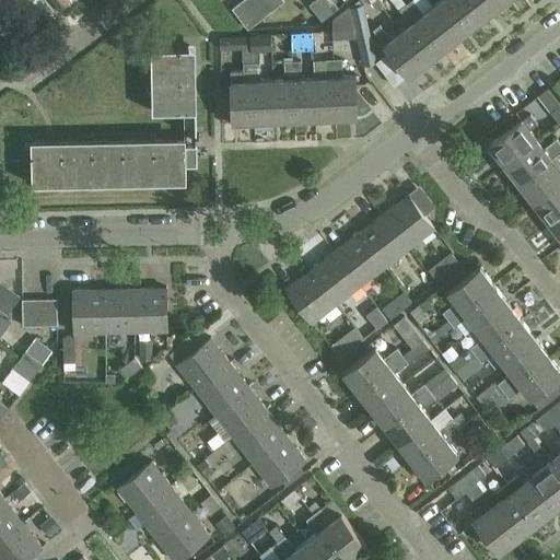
[(10,0),(0,8),(0,26),(3,24),(1,21),(21,4),(39,27),(55,16),(43,0),(10,0)]
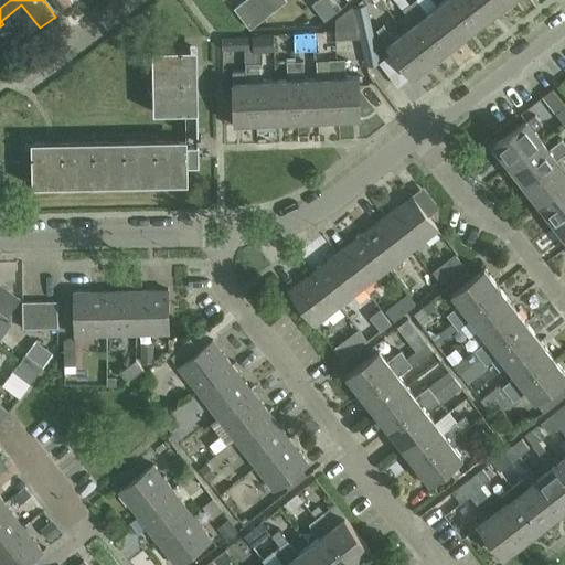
[(262,21),(244,0),(235,7),(253,29),(262,21)]
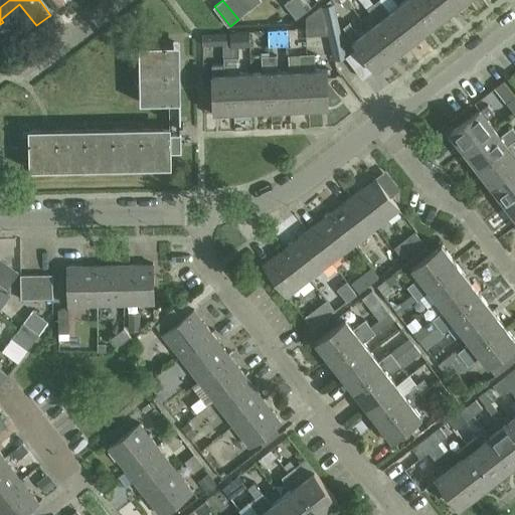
[(246,13),(235,0),(222,0),(238,19),(246,13)]
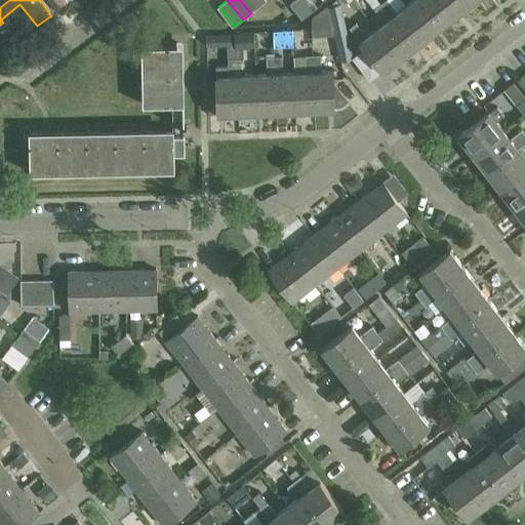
[(259,7),(253,0),(240,0),(251,13),(259,7)]
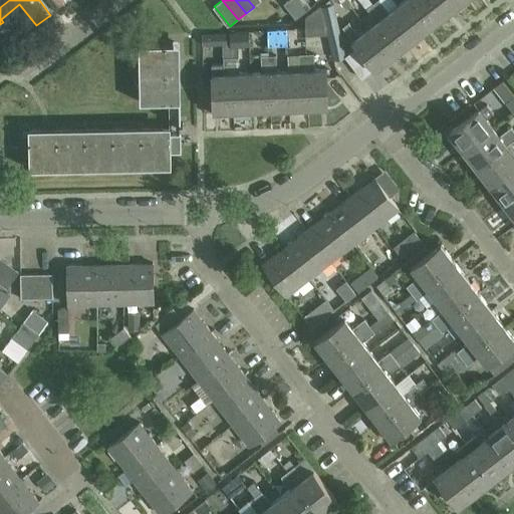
[(303,13),(293,0),(287,0),(283,3),(295,18),(303,13)]
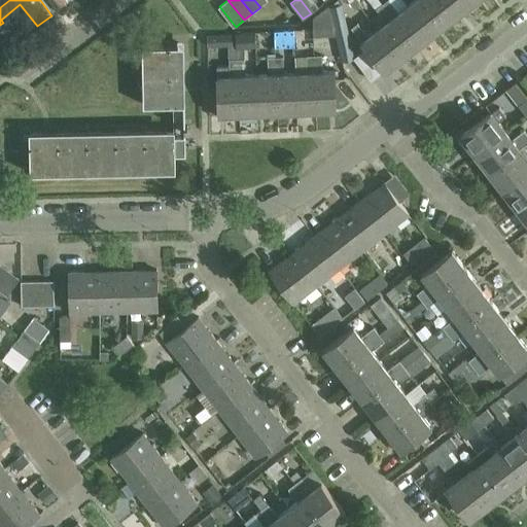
[(319,7),(314,0),(313,0),(301,0),(311,13),(319,7)]
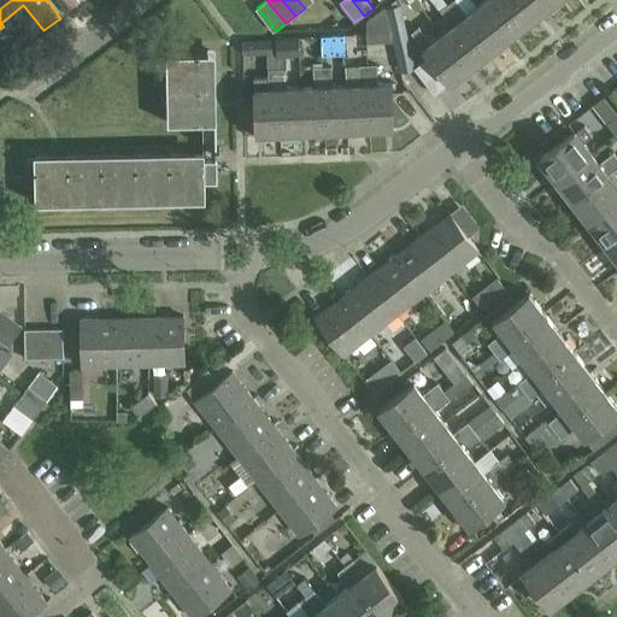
[(503,45),(469,0),(453,0),(441,10),(452,25),(452,24),(481,62),(503,45)]
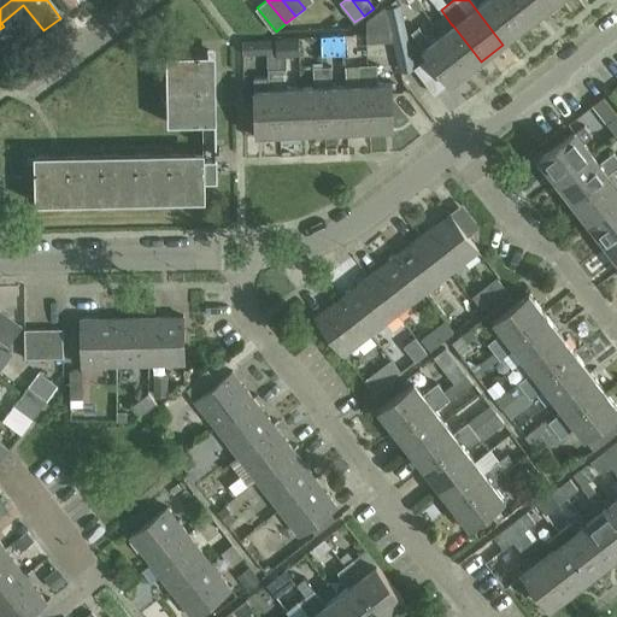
[(472,0),(469,0),(503,45),(526,27),(504,0),(483,0),(477,6),(472,0)]
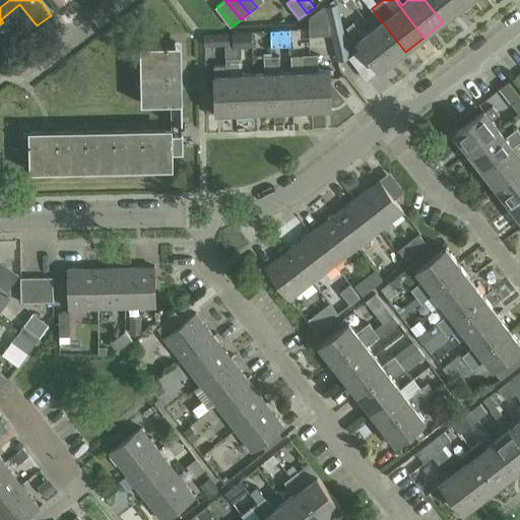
[(425,0),(443,22),(461,8),(454,0),(425,0)]
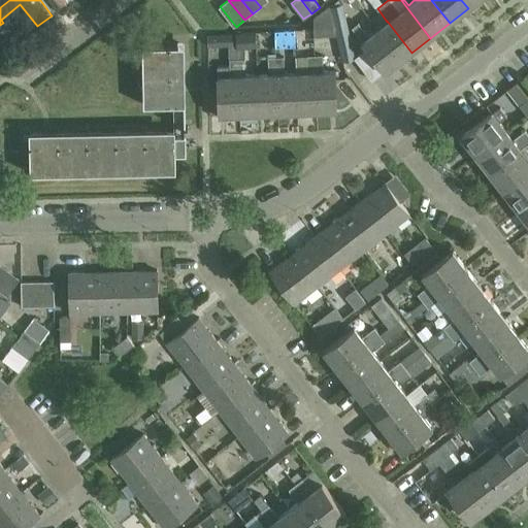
[(479,0),(461,0),(468,8),(479,0)]
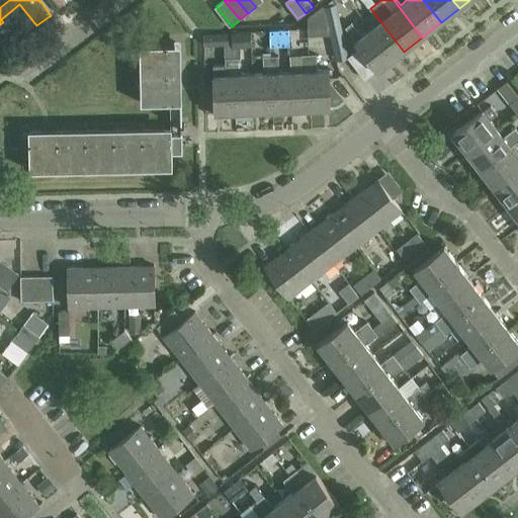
[(330,37),(332,37),(336,61),(348,59),(343,35),(336,3),(323,6),(330,37)]
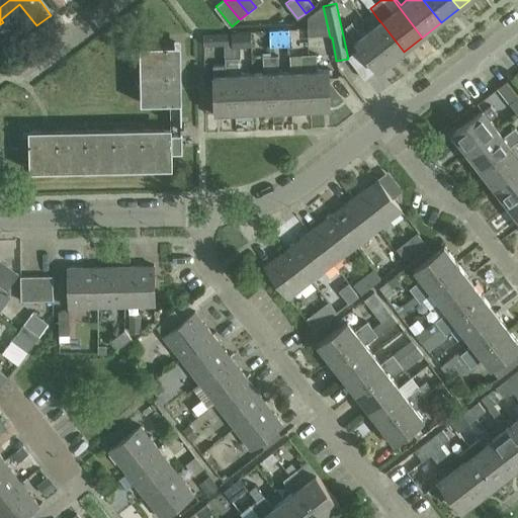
[(379,21),(362,34),(361,34),(385,66),(404,52),(379,20),(379,21)]
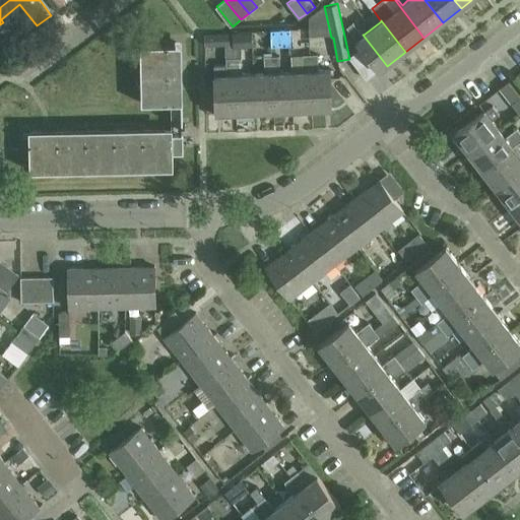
[(363,35),(364,35),(353,22),(346,28),(356,40),(362,47),(349,57),(367,79),(379,69),(380,71),(387,66),(363,35)]
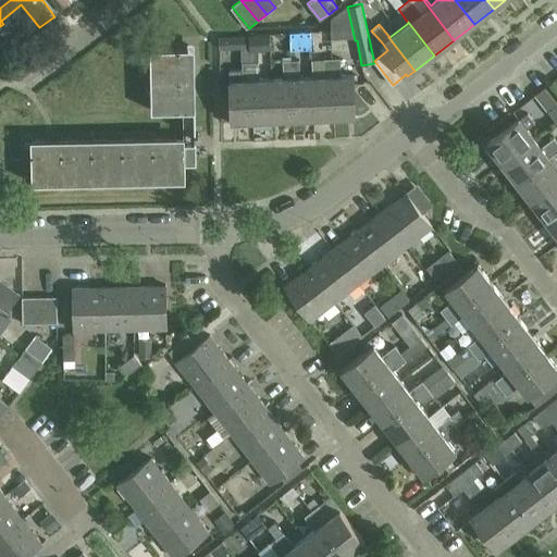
[(301,48),(301,32),(289,32),(289,49),(301,48)]
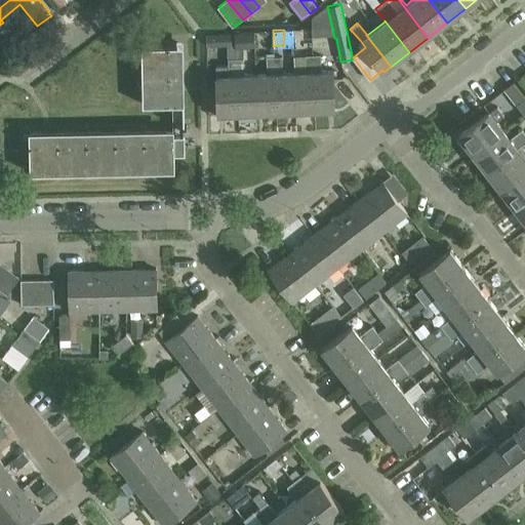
[(254,33),(235,34),(236,49),(240,49),(243,48),(255,48),(254,33)]
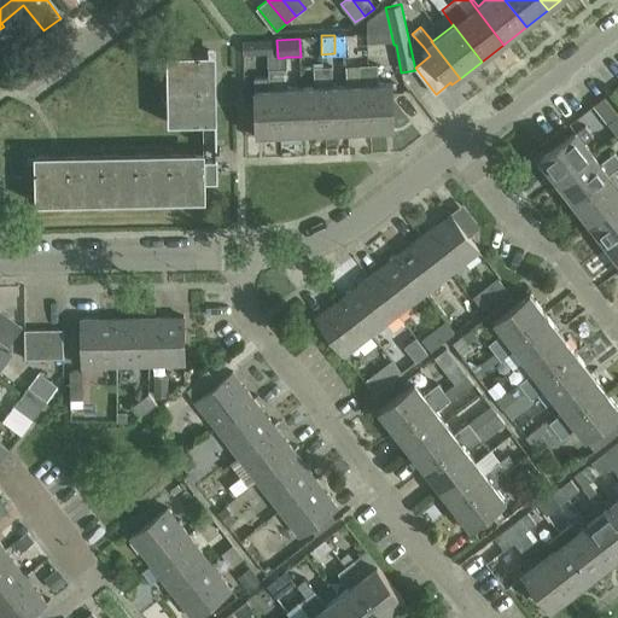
[(243,56),(258,54),(258,41),(242,41),(243,56)]
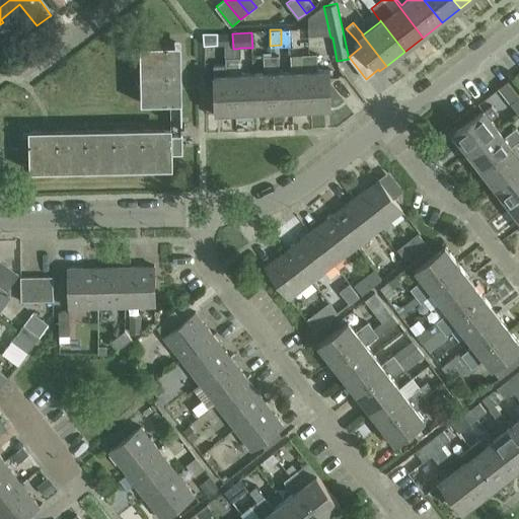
[(141,60),(180,59),(180,45),(140,46),(141,60)]
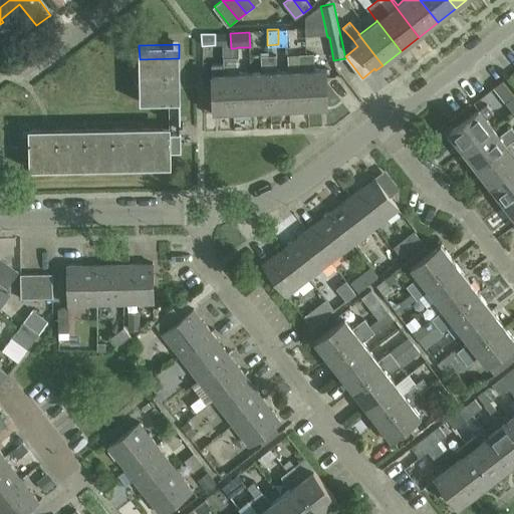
[(240,47),(231,48),(234,110),(253,110),(251,72),(240,73),(239,56),(241,56),(240,47)]
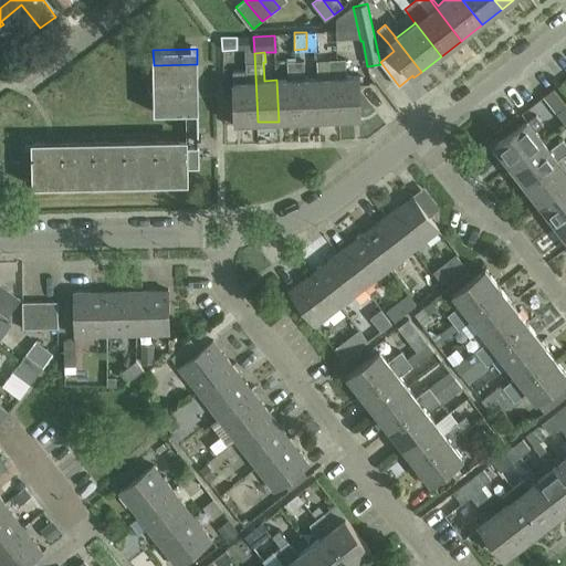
[(338,60),(341,118),(362,118),(360,76),(347,77),(346,59),(338,60)]
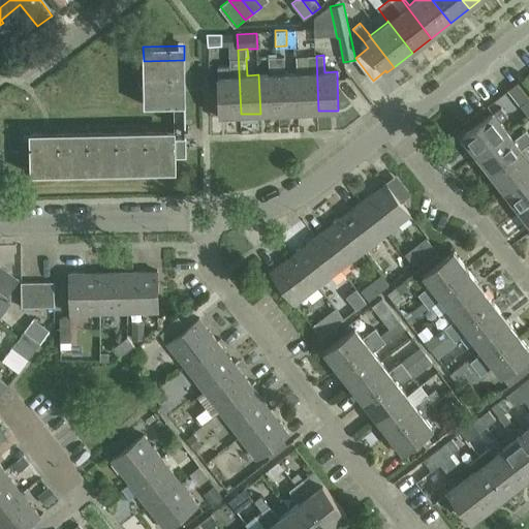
[(318,111),(316,56),(307,56),(308,72),(298,73),(299,112),(318,111)]
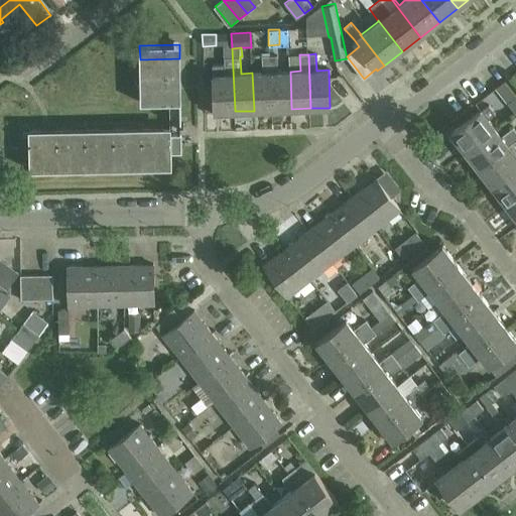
[(262,73),(252,73),(254,111),(273,110),(270,55),(261,55),(262,73)]
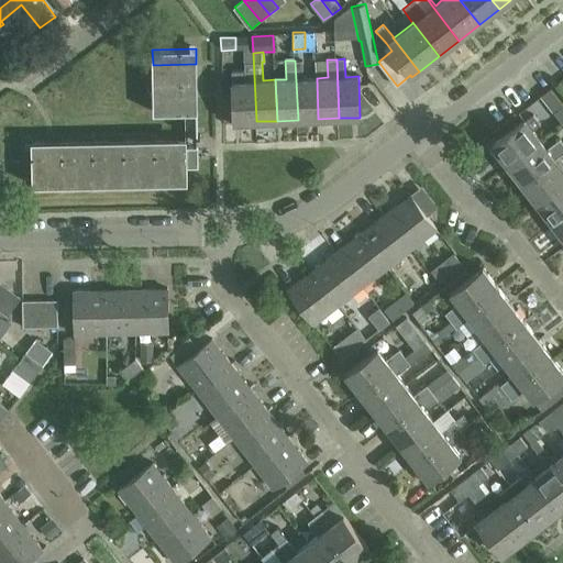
[(318,119),(317,78),(304,78),(302,61),(295,61),(298,120),(318,119)]
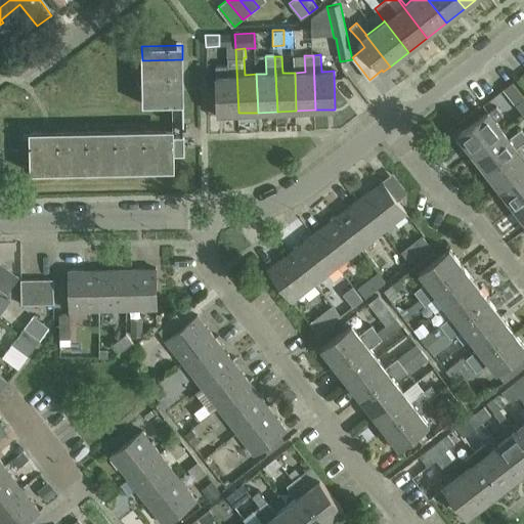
[(219,114),(238,113),(236,57),(227,58),(228,66),(216,66),(217,76),(218,89),(207,90),(208,112),(219,112),(219,114)]
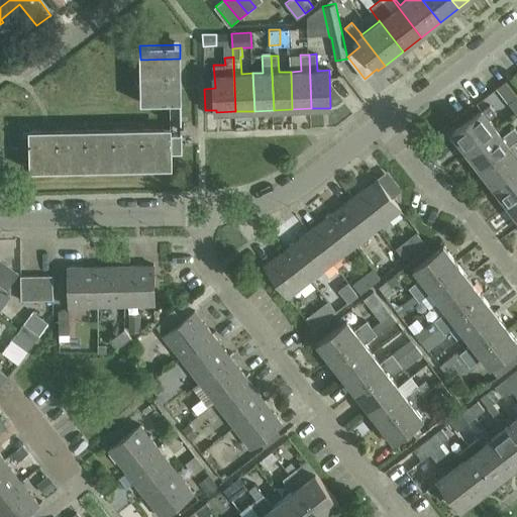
[(180,59),(140,60),(140,74),(181,73),(180,59)]
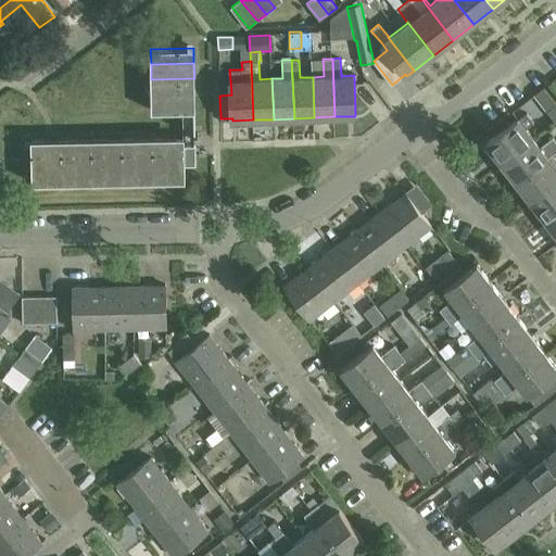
[(194,78),(151,79),(152,95),(194,93),(194,78)]
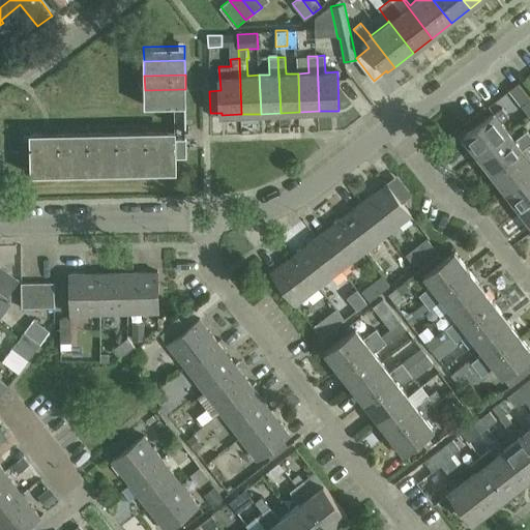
[(186,105),(185,89),(145,90),(145,106),(174,105),(186,105)]
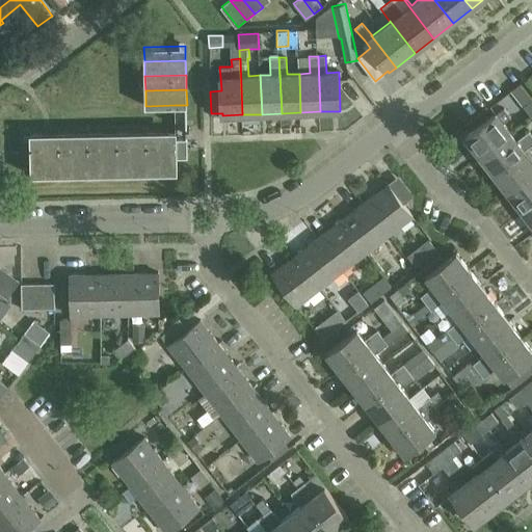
[(187,105),(175,105),(176,130),(177,155),(188,155),(186,131),(190,131),(189,126),(187,127),(187,105)]
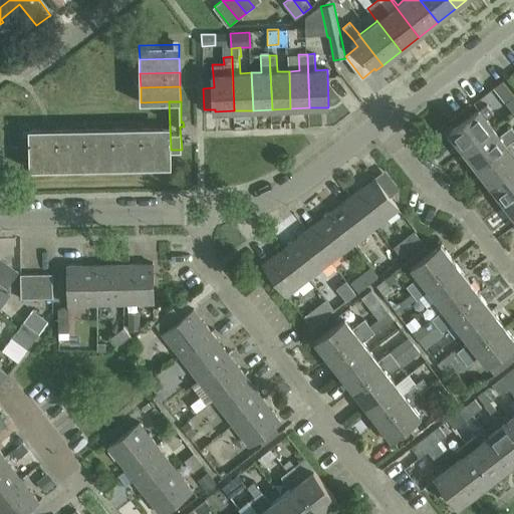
[(487,103),(480,109),(451,132),(465,150),(494,127),(487,118),(494,113),(487,103)]
